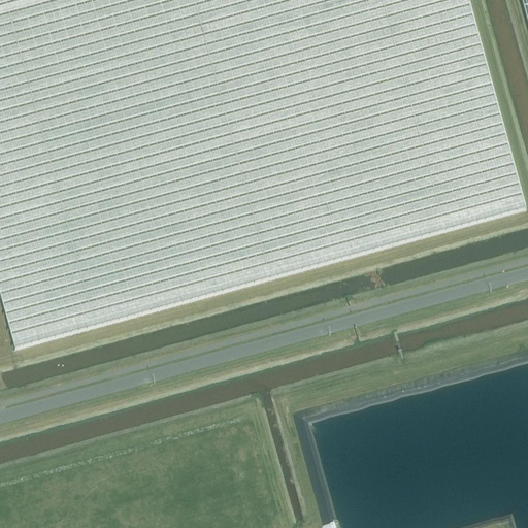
[(0,0),(0,296),(14,351),(526,211),(467,0),(0,0)]
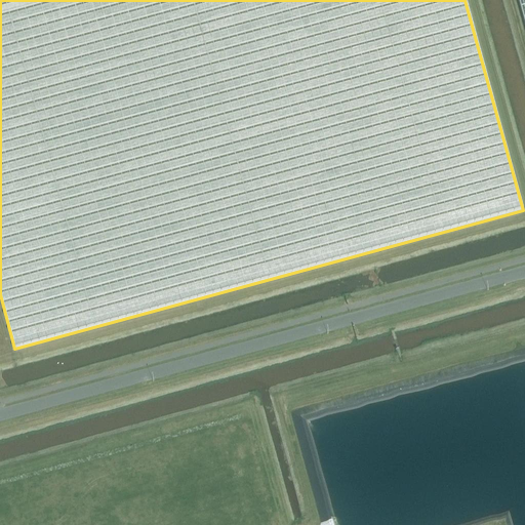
[(134,524),(132,516),(99,524),(98,524),(134,524)]
